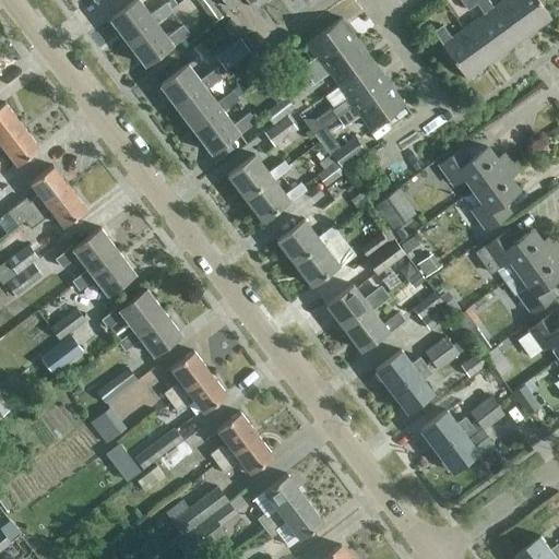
[(154,21),(156,23),(171,11),(165,2),(150,14),(138,0),(133,0),(109,20),(126,42),(154,21)]
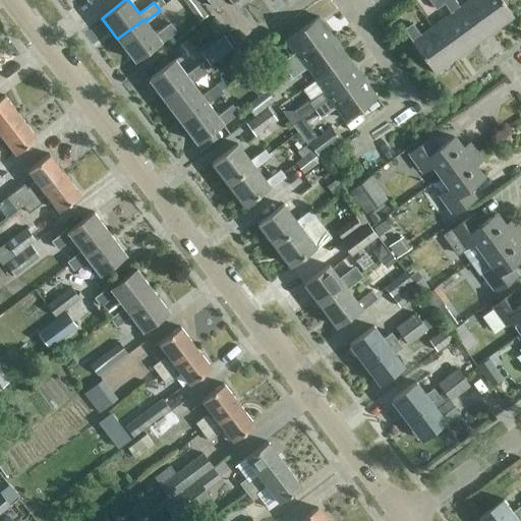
[(182,0),(194,15),(203,9),(194,0),(182,0)]
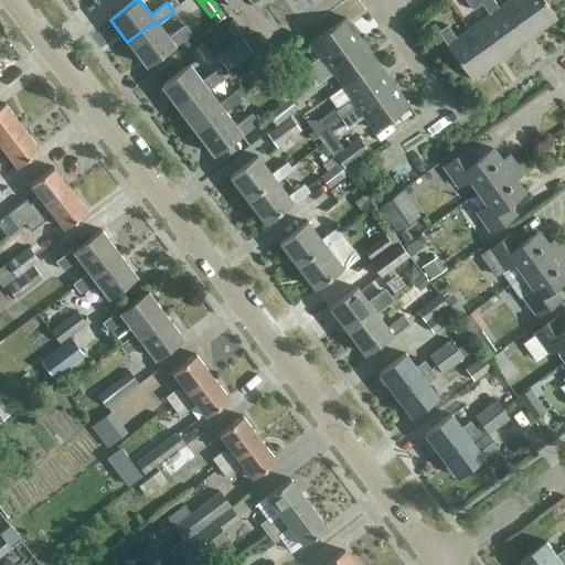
[(481,4),(478,0),(464,0),(472,11),(475,9),(481,4)]
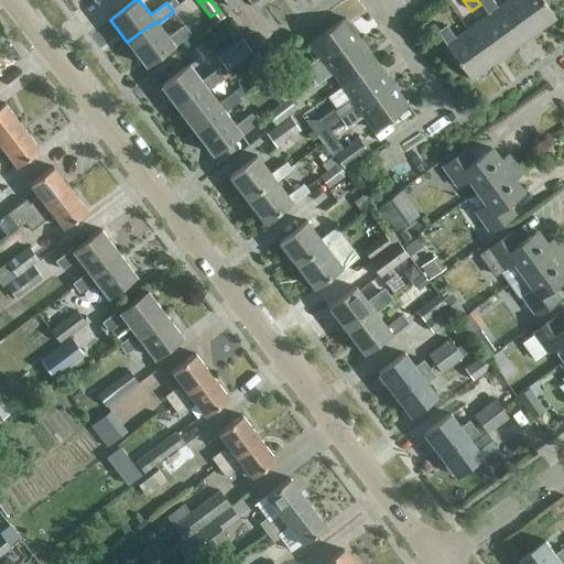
[(477,0),(480,4),(488,14),(513,50),(534,34),(509,0),(508,0),(497,9),(490,0),(477,0)]
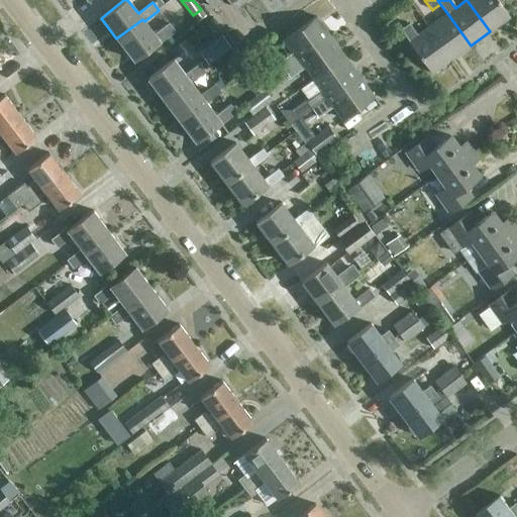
[(509,18),(496,0),(467,0),(490,31),(509,18)]
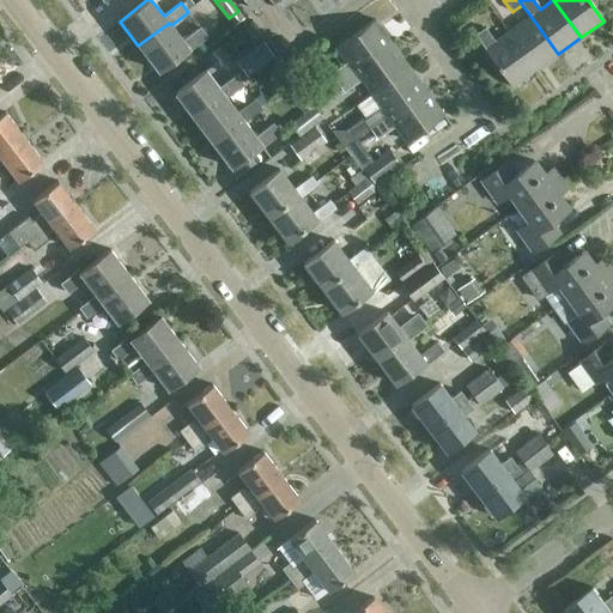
[(530,16),(508,32),(534,71),(558,54),(530,16)]
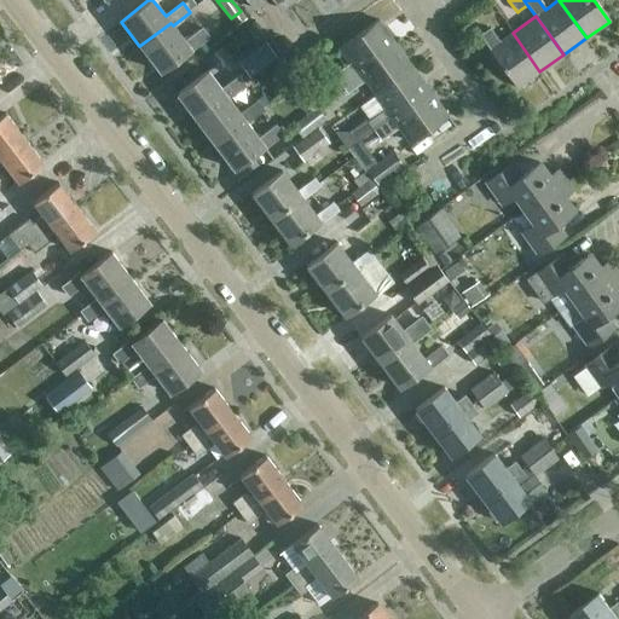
[(395,45),(379,21),(340,47),(351,62),(333,75),(340,85),(395,45)]
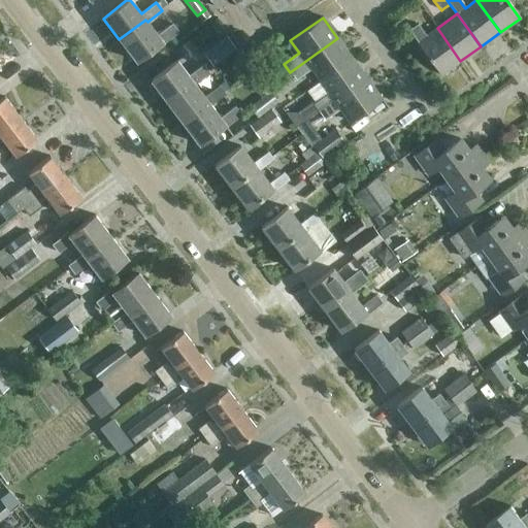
[(145,20),(119,39),(135,61),(161,41),(162,43),(178,32),(171,23),(157,34),(147,22),(145,20)]
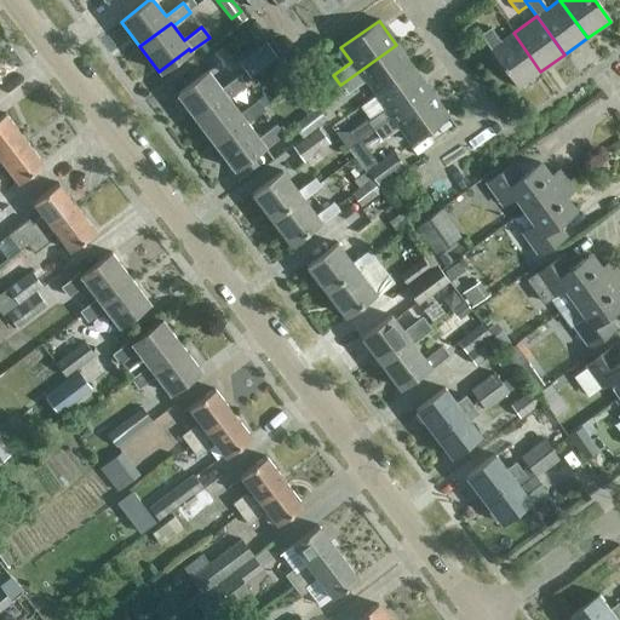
[(540,72),(514,33),(500,42),(491,29),(481,35),(491,50),(489,50),(517,89),(540,72)]
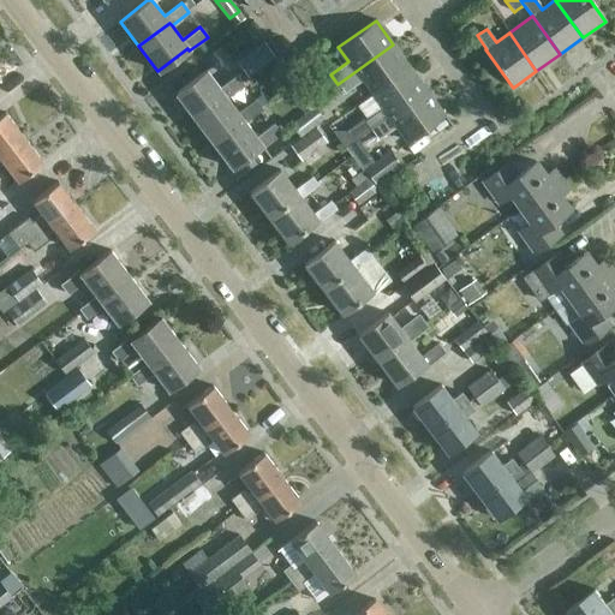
[(273,58),(262,45),(242,60),(251,73),(273,58)]
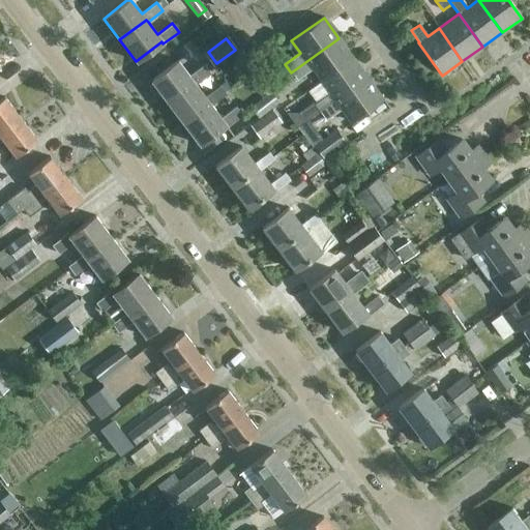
[(339,38),(291,72),(296,80),(312,69),(321,82),(353,58),(339,38)]
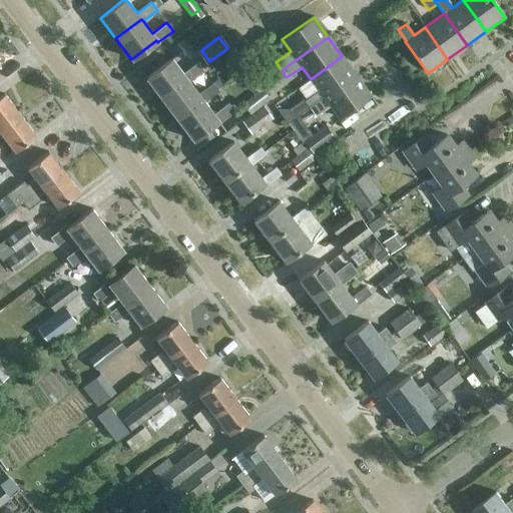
[(342,56),(311,79),(319,90),(304,101),(310,109),(356,76),(342,56)]
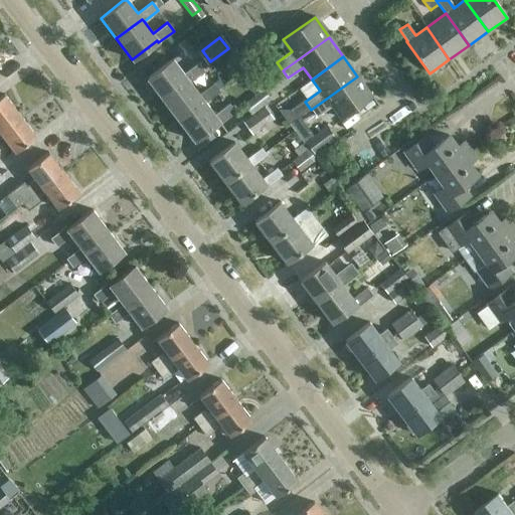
[(172,58),(146,78),(162,100),(188,79),(190,82),(204,71),(202,68),(198,63),(183,73),(172,58)]
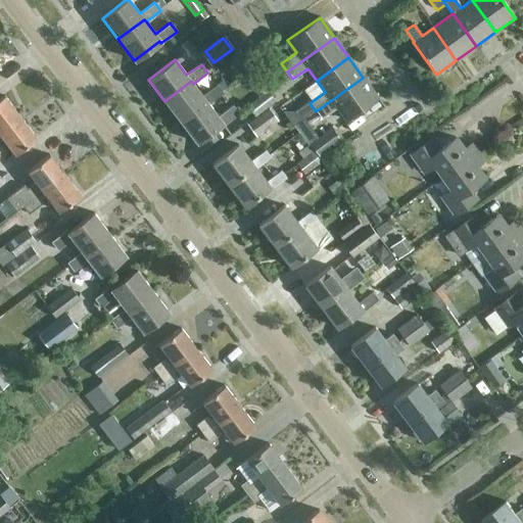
[(363,78),(316,111),(322,120),(336,108),(345,121),(377,98),(363,78)]
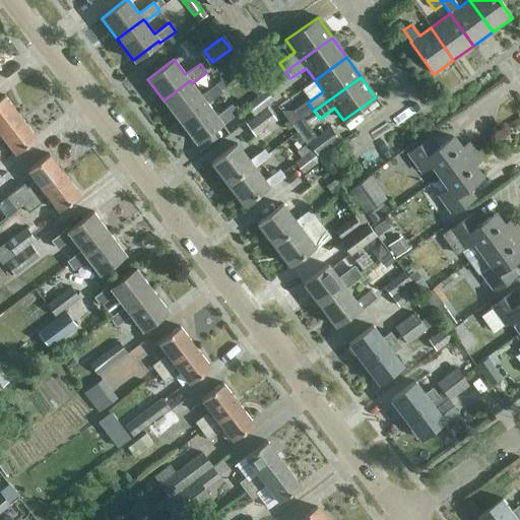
[(201,95),(192,83),(190,80),(164,101),(180,121),(205,102),(207,104),(221,92),(215,84),(201,95)]
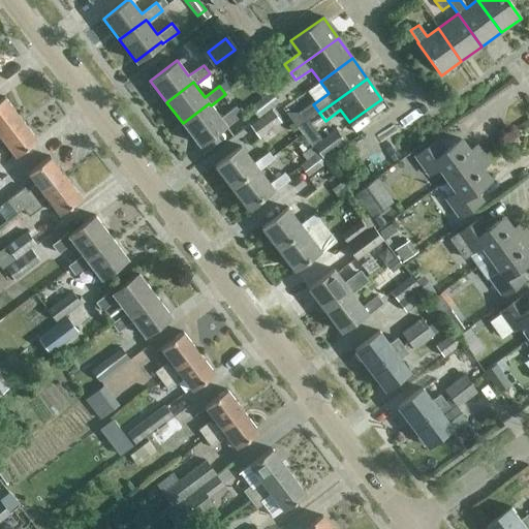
[(278,102),(274,96),(269,91),(248,106),(256,118),(278,102)]
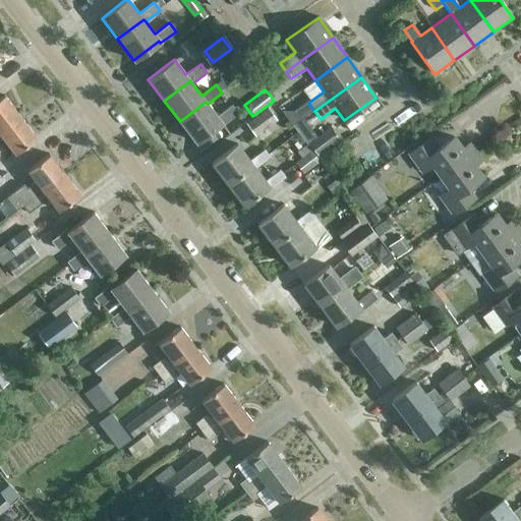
[(0,130),(19,116),(4,96),(0,98),(0,130)]
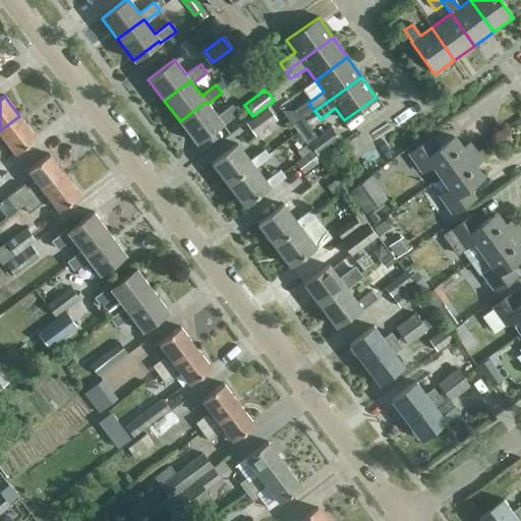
[(206,102),(180,121),(195,142),(221,123),(222,125),(238,113),(232,105),(217,116),(208,104),(206,102)]
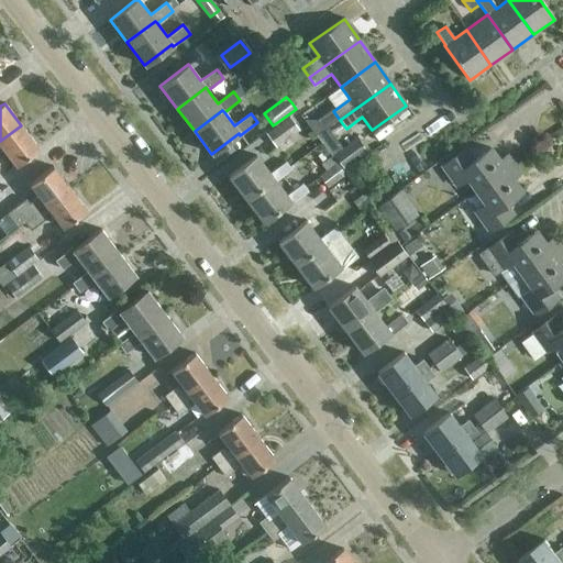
[(288,117),(274,127),(264,133),(275,147),(299,130),(288,117)]
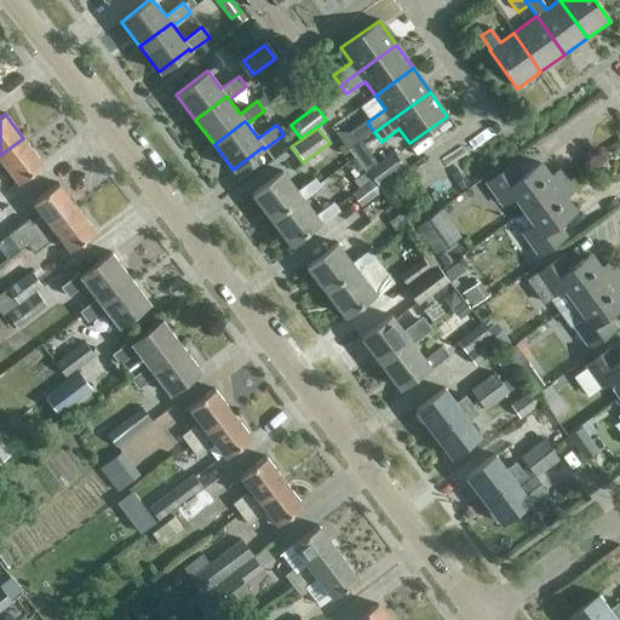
[(23,138),(0,155),(0,165),(3,164),(17,182),(42,162),(23,138)]
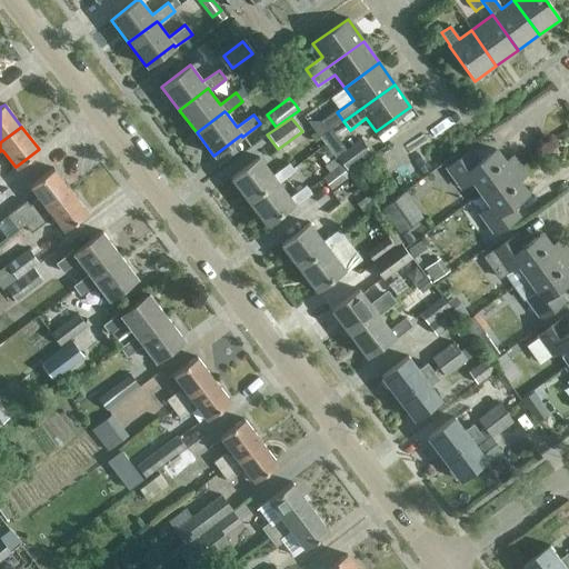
[(371,155),(370,153),(359,139),(336,156),(347,170),(371,155)]
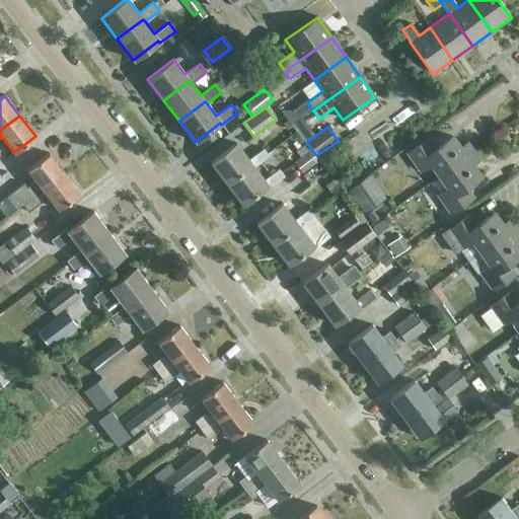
[(430,138),(409,154),(422,172),(431,165),(439,177),(473,153),(467,145),(461,149),(452,138),(437,148),(430,138)]
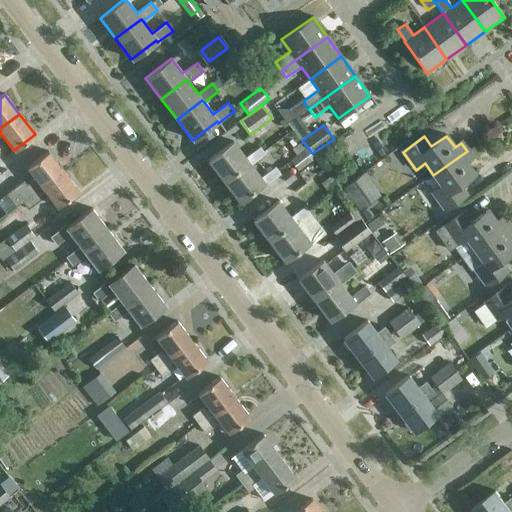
[(248,162),(250,165),(265,154),(259,147),(245,157),(233,141),(208,160),(223,181),(248,162)]
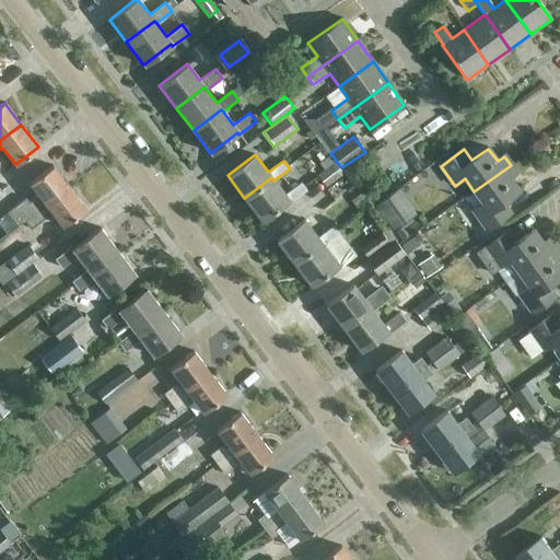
[(316,177),(324,188),(342,174),(328,155),(318,164),(324,171),(316,177)]
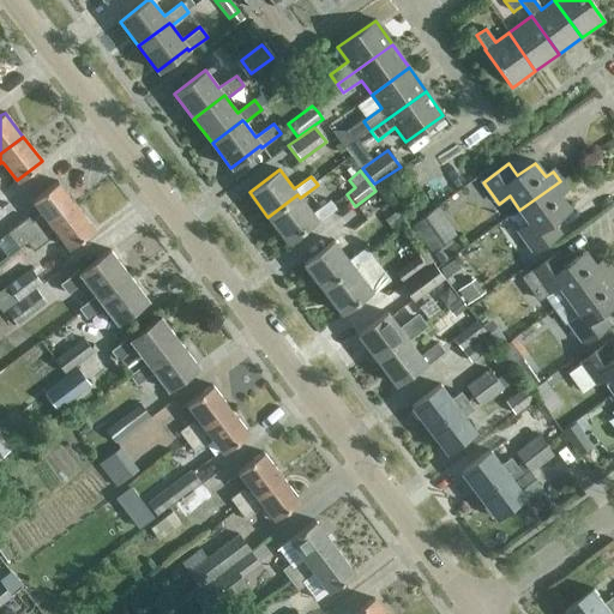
[(28,217),(6,233),(18,248),(26,242),(76,205),(58,181),(32,200),(42,212),(31,221),(28,217)]
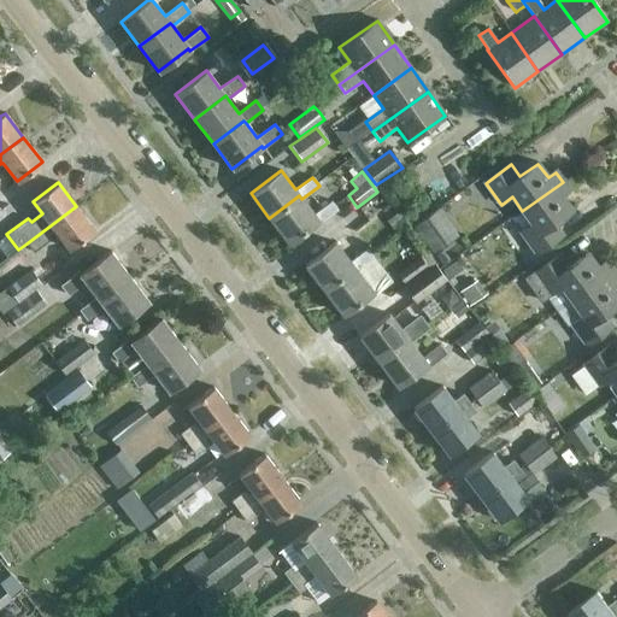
[(532,224),(521,233),(536,254),(562,236),(553,224),(573,210),(562,197),(569,191),(563,182),(522,211),(532,224)]
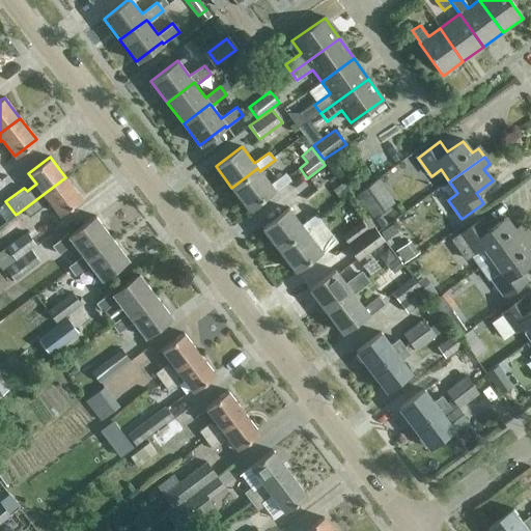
[(270,185),(259,171),(257,168),(231,188),(248,208),(273,190),(275,192),(290,180),(284,173),(270,185)]
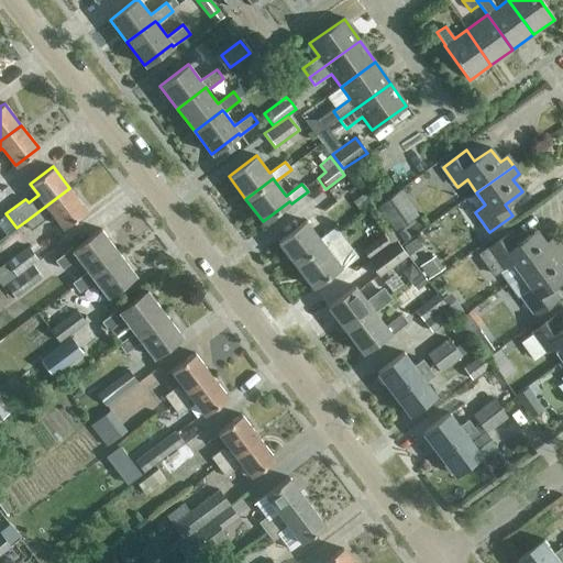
[(69,188),(24,222),(30,230),(52,213),(63,228),(86,210),(69,188)]
